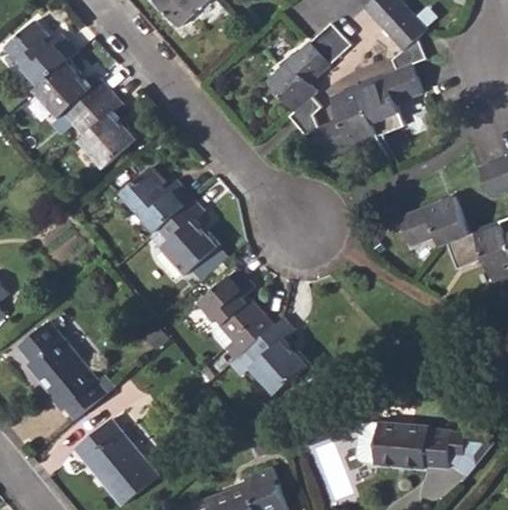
[(151,0),(176,28),(193,14),(191,12),(195,8),(197,10),(207,0),(151,0)]
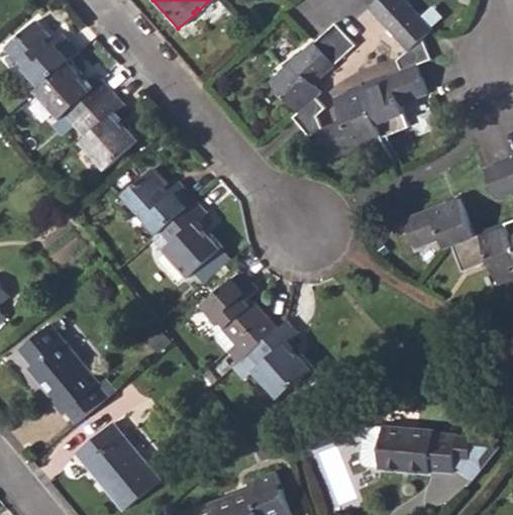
[(290,118),(307,137),(315,135),(326,161),(407,128),(399,105),(424,95),(414,68),(427,61),(420,40),(426,32),(398,0),(375,0),(368,7),(404,50),(393,61),(398,73),(332,99),(341,122),(320,130),(314,117),(322,110),(312,98),(318,93),(311,86),(352,46),(332,24),(309,45),(267,84),(295,114),(290,118)]
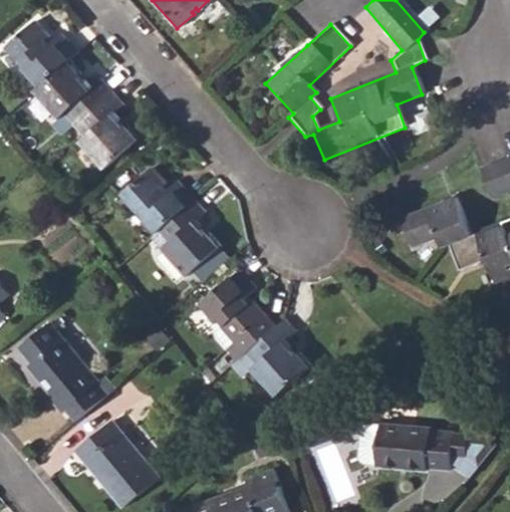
[(37,88),(66,62),(76,54),(59,35),(47,45),(42,40),(46,36),(35,23),(4,49),(18,66),(21,64),(23,67),(21,69),(37,88)]
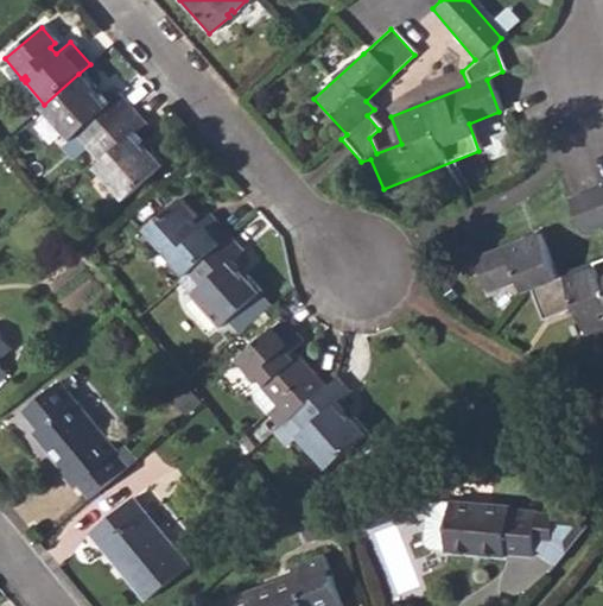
[(38,109),(68,143),(74,138),(84,151),(129,112),(119,99),(112,105),(102,95),(100,98),(96,102),(90,95),(94,90),(78,74),(44,105),(38,109)]
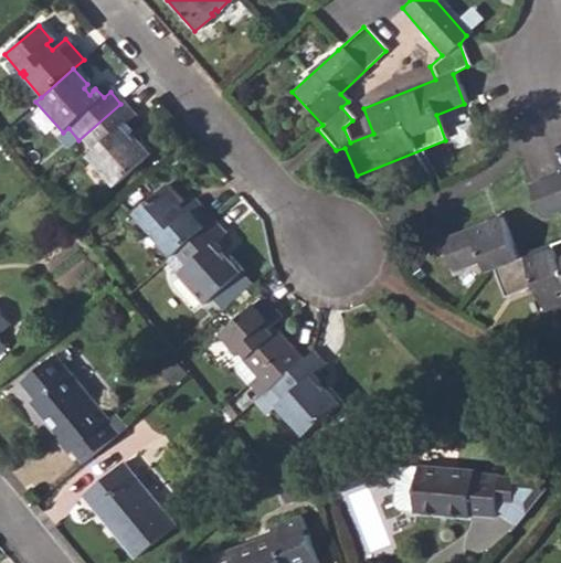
[(87,84),(84,88),(90,95),(93,91),(87,84)]
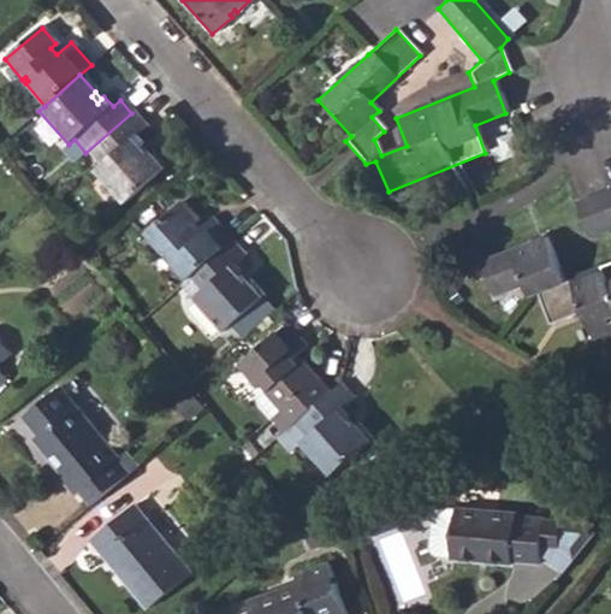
[(85,153),(99,167),(92,172),(120,205),(164,167),(150,152),(146,155),(141,148),(144,146),(147,142),(140,135),(146,129),(131,113),(85,153)]
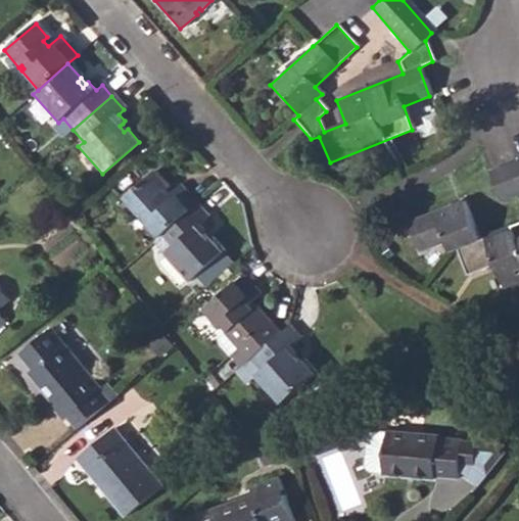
[(518,159),(486,173),(497,201),(518,192),(518,159)]
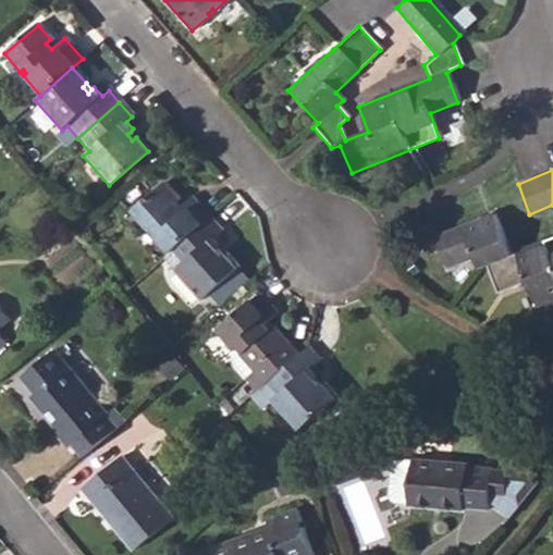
[(168,253),(209,216),(193,196),(180,207),(175,201),(180,198),(166,182),(132,211),(168,253)]
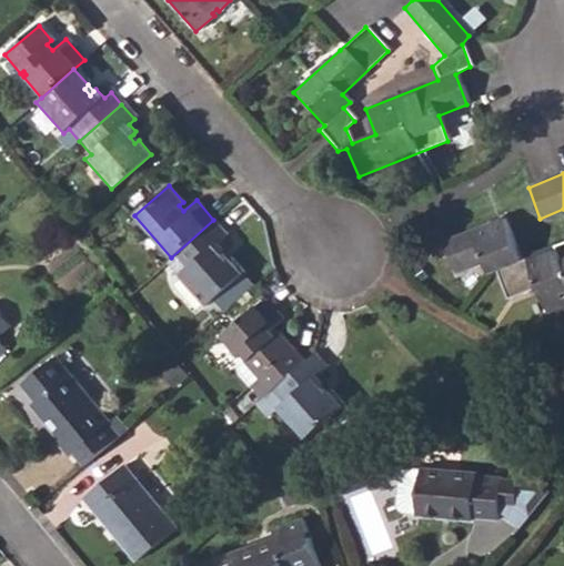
[(171,258),(182,271),(177,275),(203,306),(240,274),(228,259),(224,261),(220,254),(222,252),(228,248),(220,239),(225,233),(213,220),(171,258)]
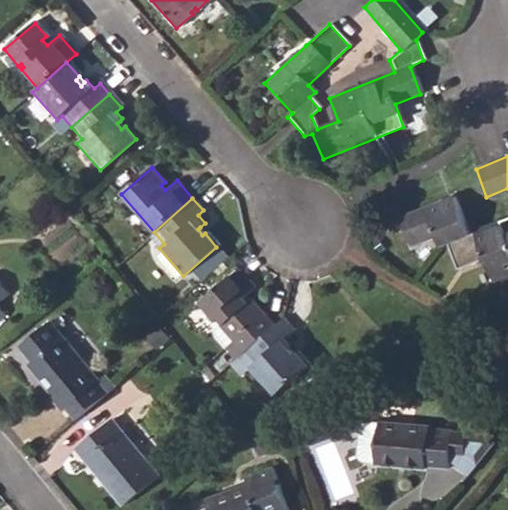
[(397,217),(409,246),(433,237),(437,247),(444,245),(455,270),(481,260),(490,282),(507,274),(507,216),(463,233),(449,198),(397,217)]
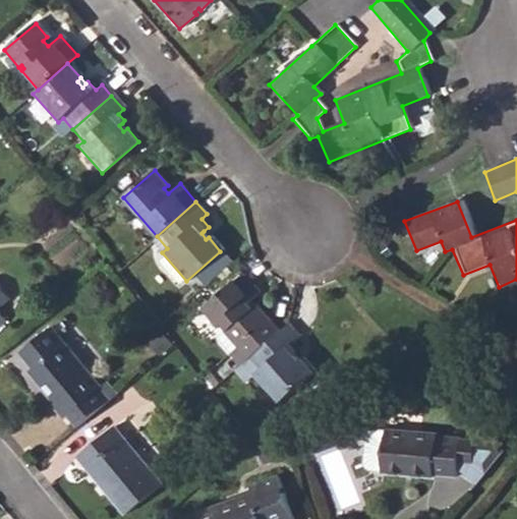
[(239,367),(279,333),(254,305),(249,308),(245,304),(257,293),(241,276),(204,309),(219,327),(221,326),(226,331),(223,332),(236,348),(229,355),(239,367)]
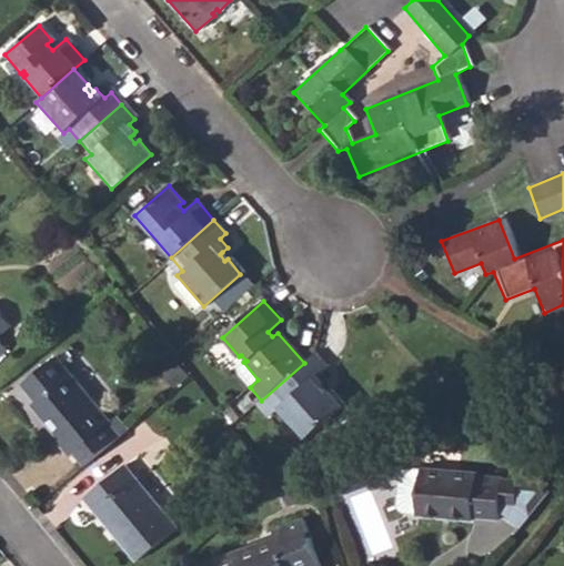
[(255,406),(268,418),(278,410),(304,440),(340,408),(326,393),(322,396),(318,391),(321,387),(324,384),(318,376),(325,369),(312,355),(304,363),(261,401),(255,406)]
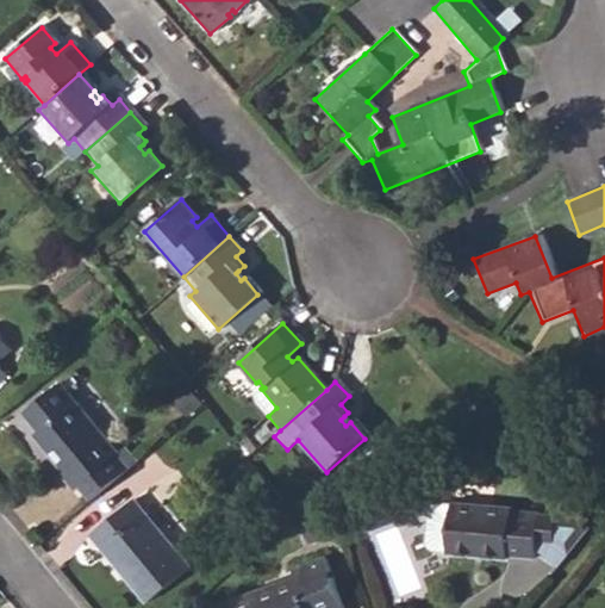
[(22,413),(36,430),(31,435),(61,471),(58,473),(73,490),(78,486),(88,500),(132,464),(120,448),(113,456),(56,385),(22,413)]
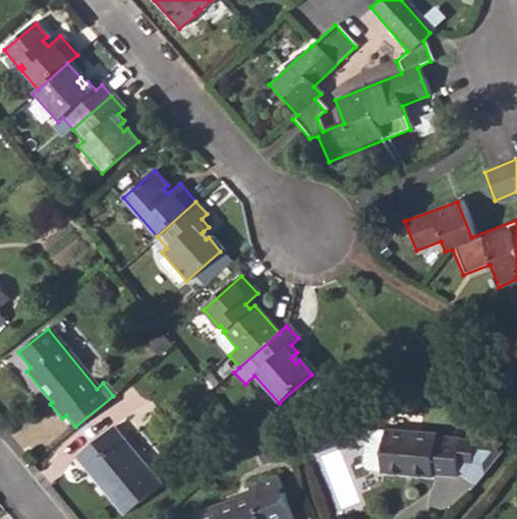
[(75,457),(122,514),(159,484),(111,427),(75,457)]
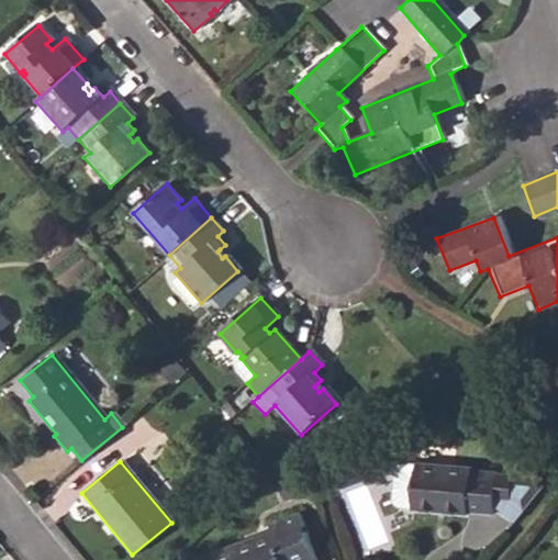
[(490,505),(494,474),(467,471),(467,469),(415,465),(415,466),(399,463),(393,468),(390,501),(394,506),(411,507),(410,510),(465,515),(466,513),(489,515),(490,505)]
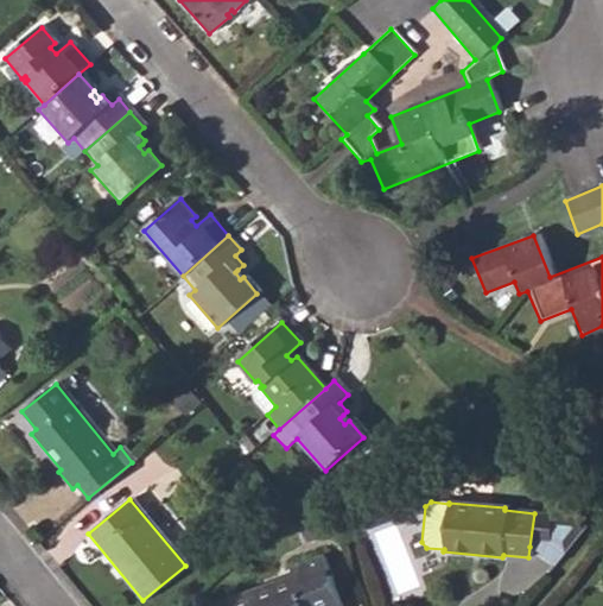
[(534,513),(529,547),(553,567),(586,528),(573,516),(550,515),(534,513)]
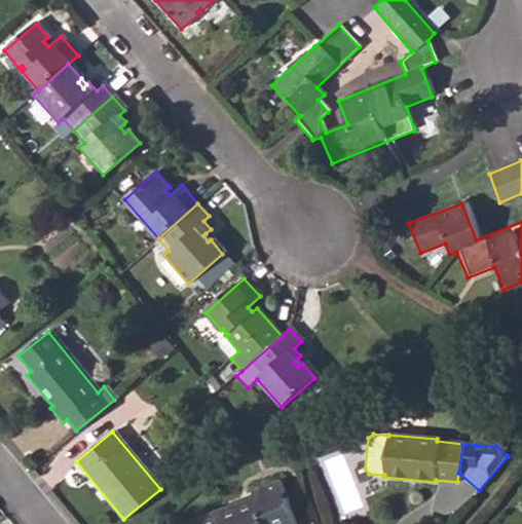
[(190,519),(192,523),(294,523),(281,486),(190,519)]
